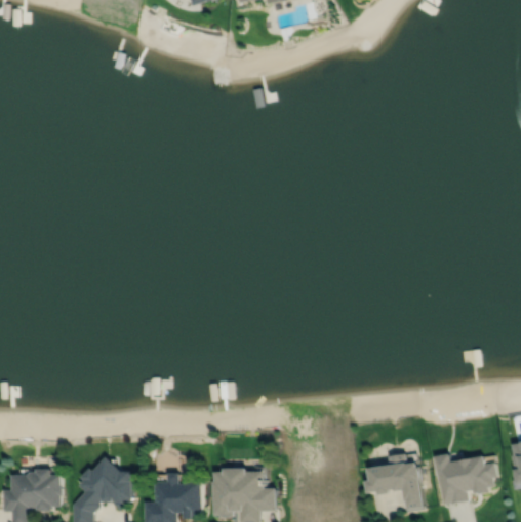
[(184,0),(187,1),(188,0),(191,3),(193,8),(207,3),(208,4),(217,0),(184,0)]
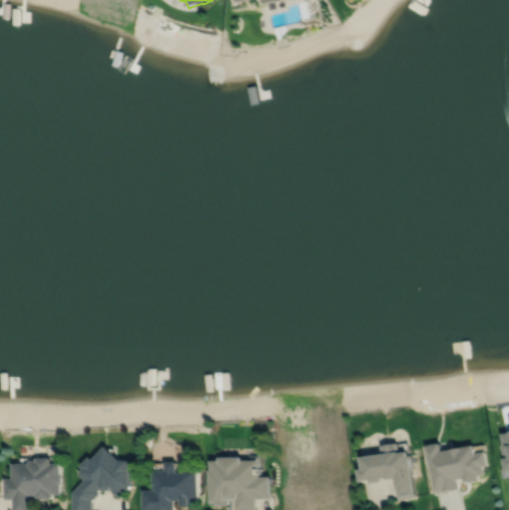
[(439,443),(424,446),(432,493),(440,492),(440,493),(457,490),(455,480),(461,479),(462,483),(466,482),(466,484),(477,482),(476,477),(482,476),(481,467),(485,466),(482,452),(474,453),(472,445),(440,451),(439,443)]
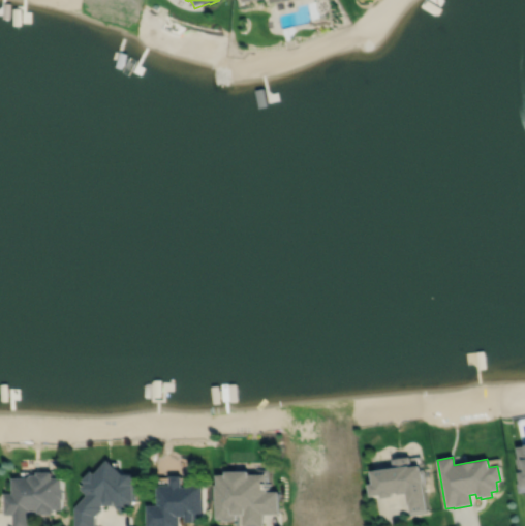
[(372,471),(374,484),(369,485),(370,497),(377,496),(378,497),(381,497),(381,498),(393,497),(393,493),(397,493),(398,495),(404,494),(406,508),(407,508),(408,517),(428,514),(427,512),(428,512),(424,483),(425,483),(424,470),(422,471),(422,465),(411,467),(410,465),(408,458),(392,460),(393,468),(372,471)]
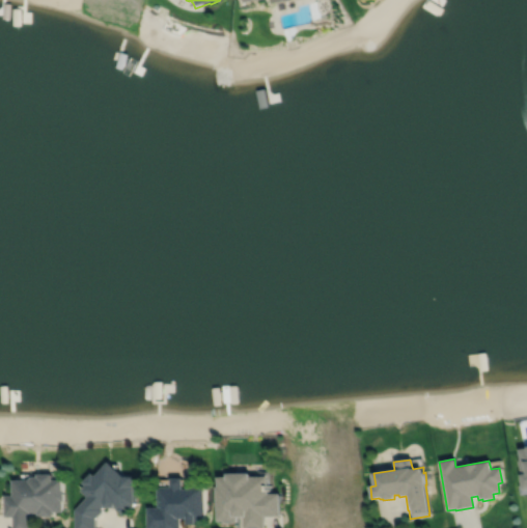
[(106,463),(101,468),(103,469),(95,476),(92,473),(82,483),(85,487),(81,491),(87,498),(75,510),(75,527),(93,527),(93,519),(101,511),(99,510),(101,508),(112,508),(111,507),(114,509),(113,510),(120,518),(131,506),(131,477),(120,477),(106,463)]
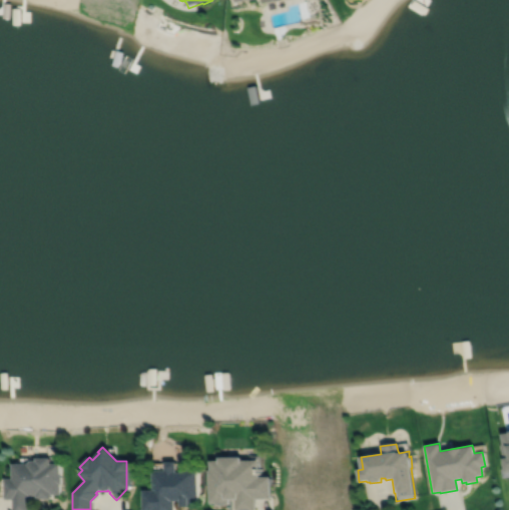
[(239,457),(217,457),(217,461),(207,461),(207,471),(205,471),(205,504),(212,504),(212,506),(225,506),(225,500),(232,500),(232,509),(252,509),(252,500),(268,500),(268,477),(257,477),(257,460),(239,460),(239,457)]
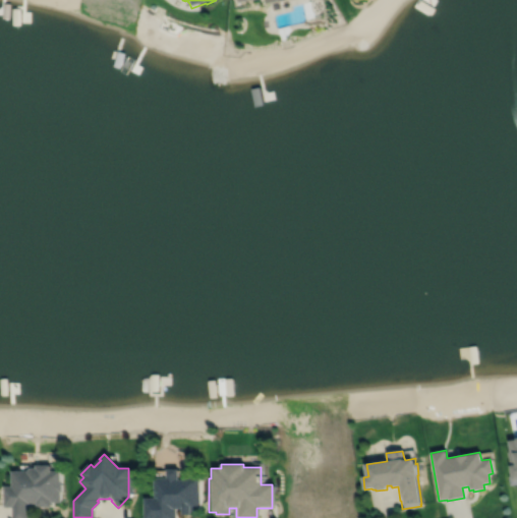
[(11,471),(11,486),(2,486),(2,508),(10,508),(10,517),(30,517),(30,505),(36,504),(36,508),(51,508),(51,503),(60,503),(60,493),(61,493),(61,483),(60,483),(60,471),(51,471),(51,465),(37,465),(37,468),(31,468),(26,471),(11,471)]
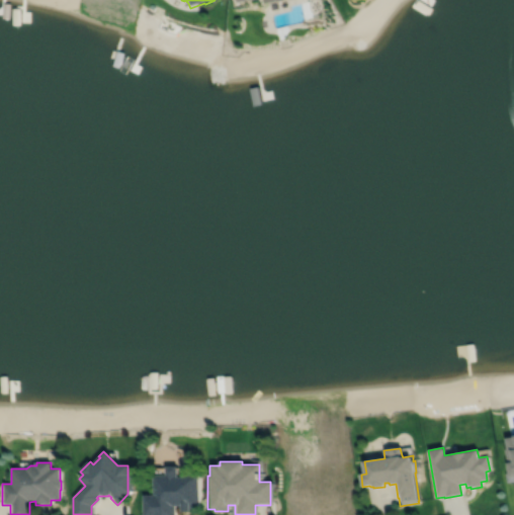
[(175,466),(164,466),(164,468),(152,468),(152,476),(151,476),(151,496),(141,496),(141,514),(172,514),(172,507),(179,506),(179,512),(188,512),(187,508),(196,508),(196,475),(185,475),(185,478),(175,478),(175,466)]
